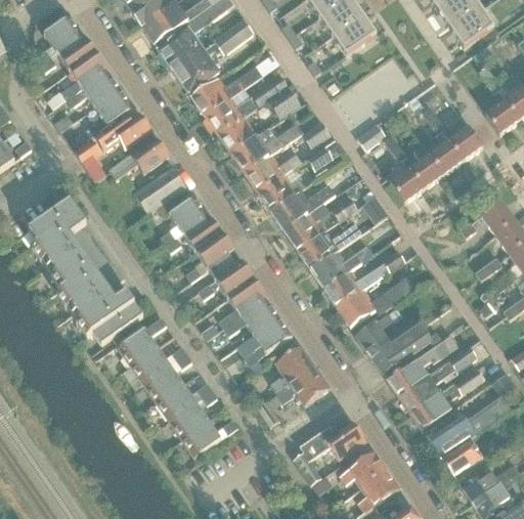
[(123,0),(139,24),(141,27),(175,2),(176,4),(176,3),(174,0),(123,0)]
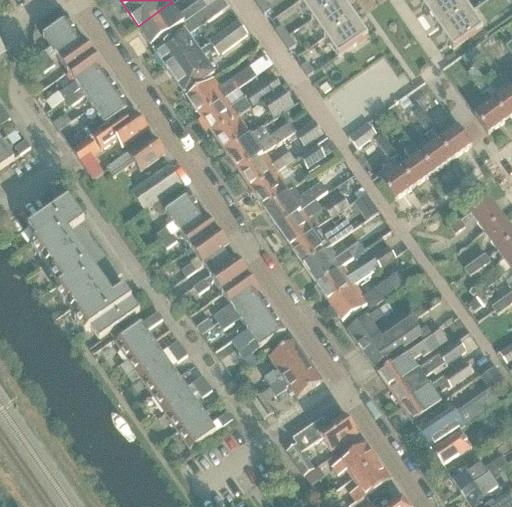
[(138,26),(150,43),(181,21),(182,22),(214,0),(195,0),(178,12),(172,3),(172,4),(171,2),(138,26)]
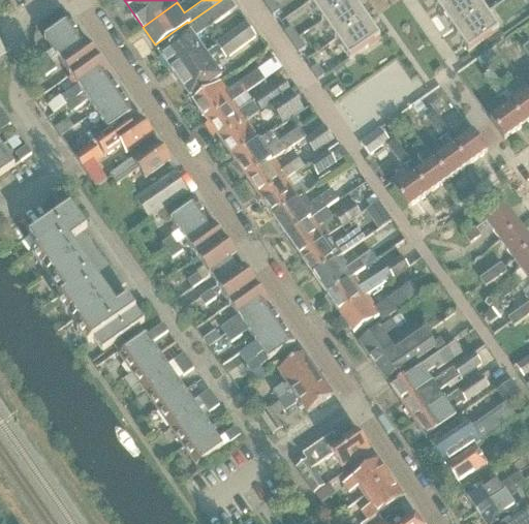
[(191,27),(159,50),(175,71),(207,50),(195,33),(238,4),(235,0),(221,0),(188,23),(191,27)]
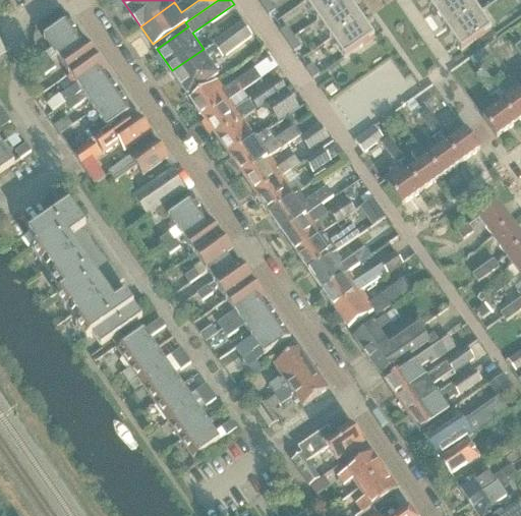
[(269,12),(276,7),(271,0),(265,0),(262,2),(269,12)]
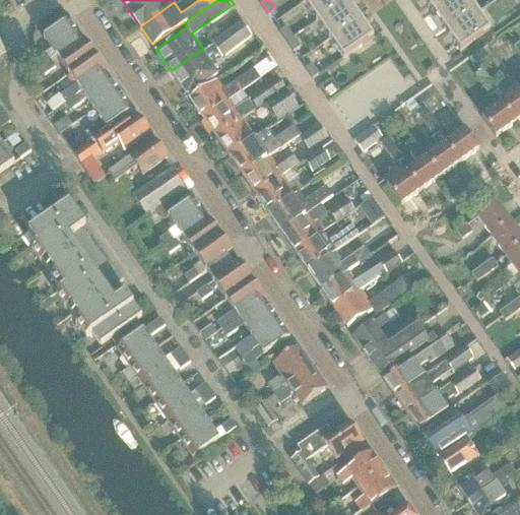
[(317,17),(341,0),(305,0),(317,17)]
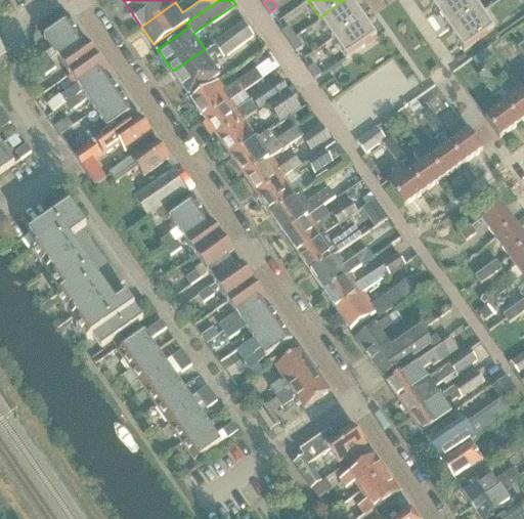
[(333,36),(363,14),(353,0),(344,0),(319,17),(333,36)]
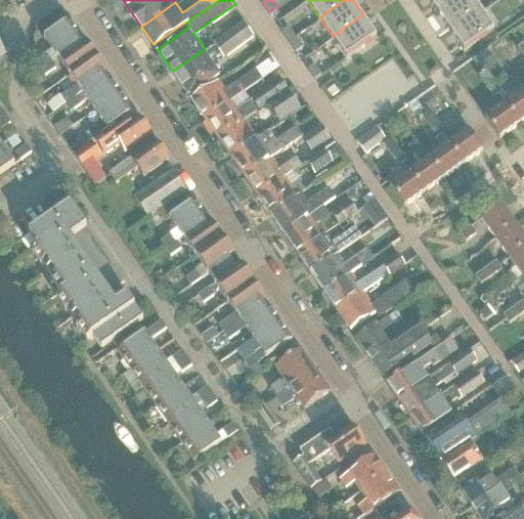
[(430,0),(437,9),(450,0),(430,0)]
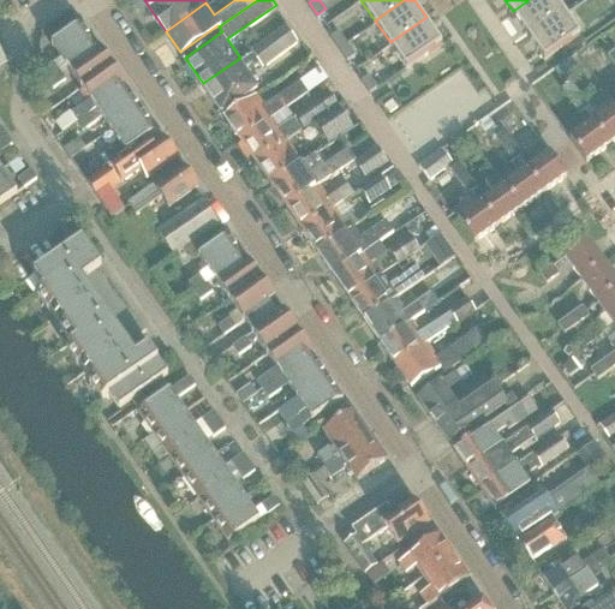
[(565,7),(560,0),(529,0),(513,11),(529,33),(565,7)]
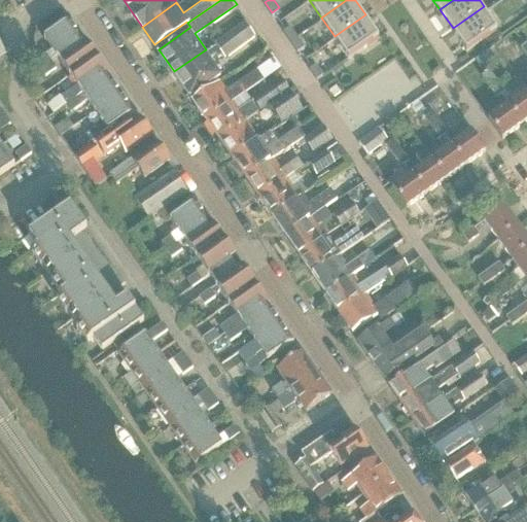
[(453,28),(466,47),(497,26),(484,6),(453,28)]
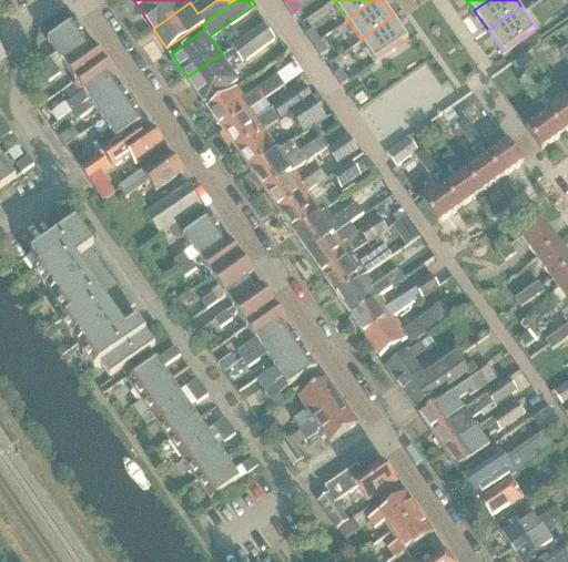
[(375,60),(408,37),(394,16),(361,39),(375,60)]
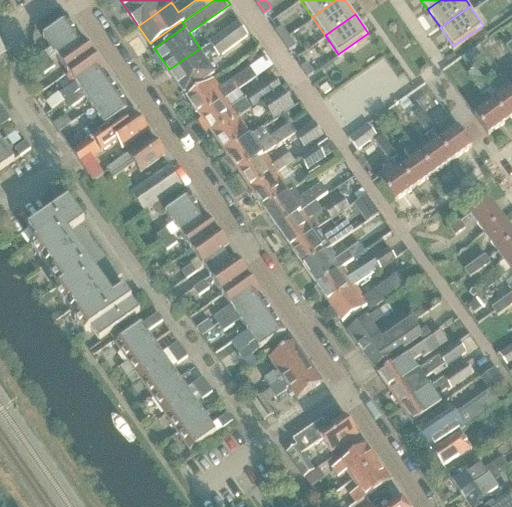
[(45,48),(50,54),(55,50),(80,33),(68,15),(43,33),(51,44),(45,48)]
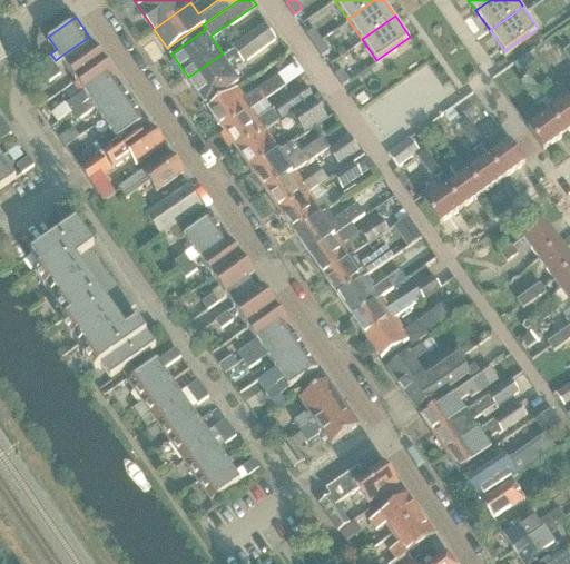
[(266,20),(232,43),(243,58),(276,35),(266,20)]
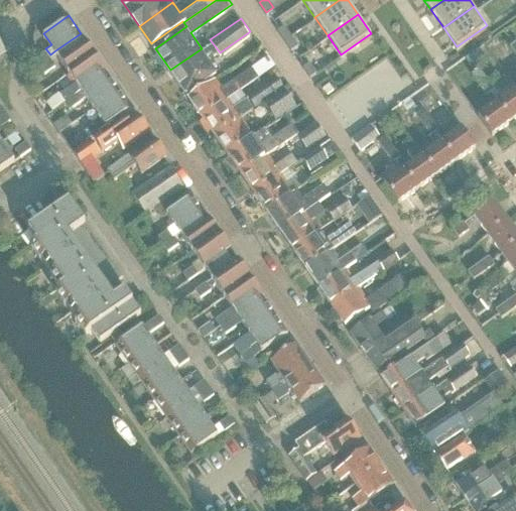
[(278,29),(284,38),(291,34),(285,24),(278,29)]
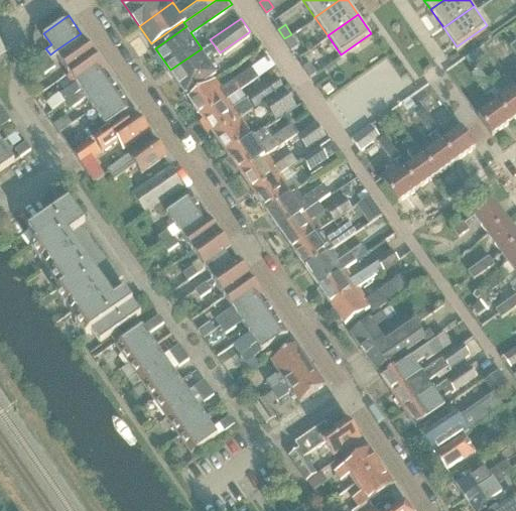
[(95,50),(82,32),(81,33),(55,50),(69,70),(95,50)]
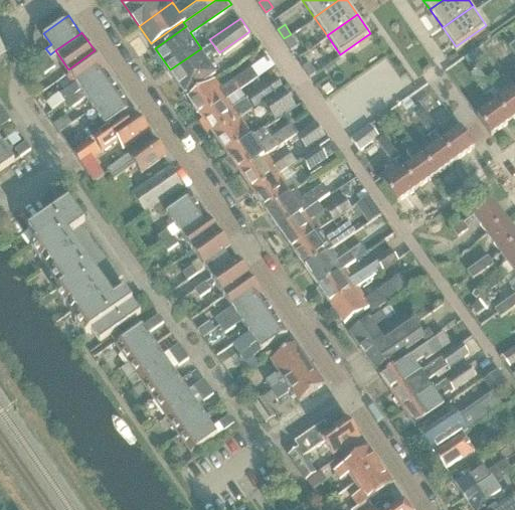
[(298,43),(291,34),(284,38),(291,48),(298,43)]
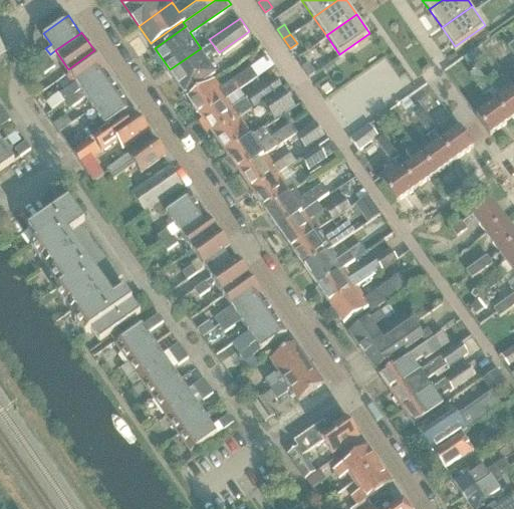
[(39,61),(50,54),(45,48),(35,56),(39,61)]
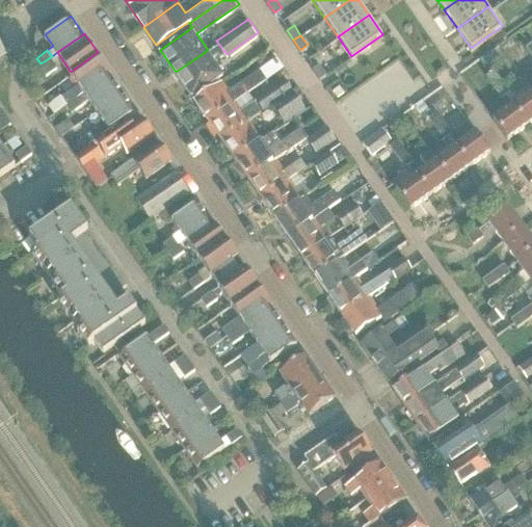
[(176,72),(191,94),(223,72),(208,50),(176,72)]
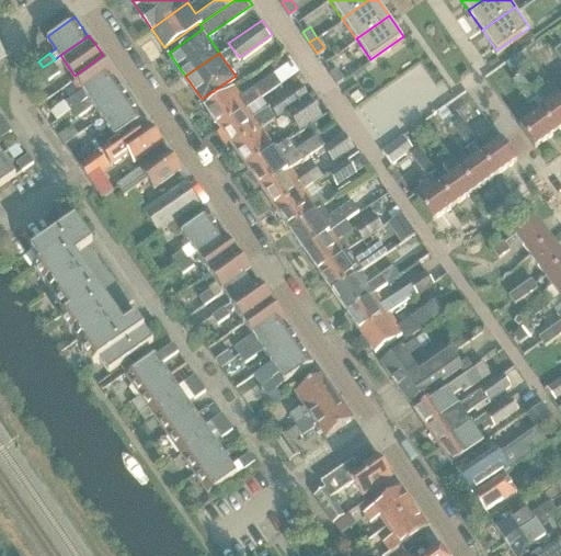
[(82,88),(77,92),(82,100),(88,95),(116,76),(103,55),(75,76),(82,88)]
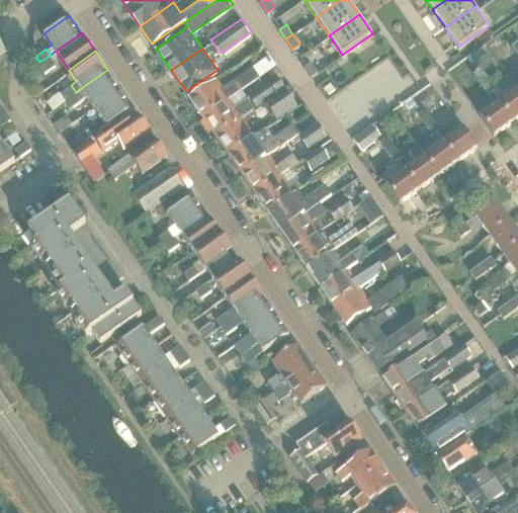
[(39,62),(46,70),(56,63),(51,55),(39,62)]
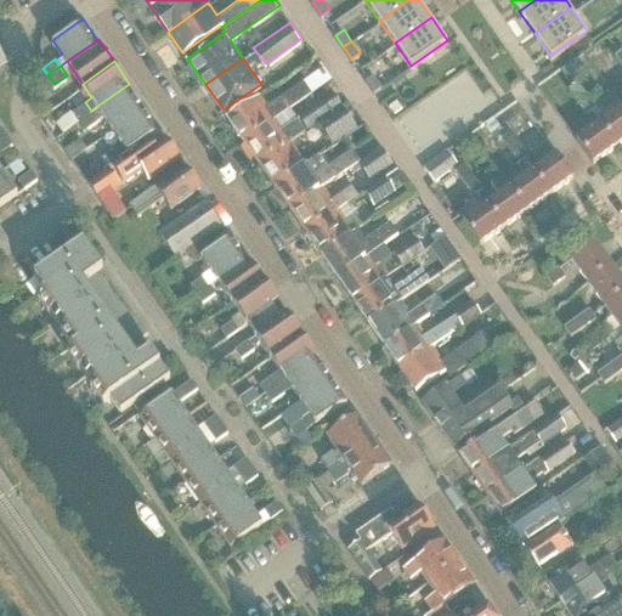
[(375,74),(367,80),(374,91),(383,85),(375,74)]
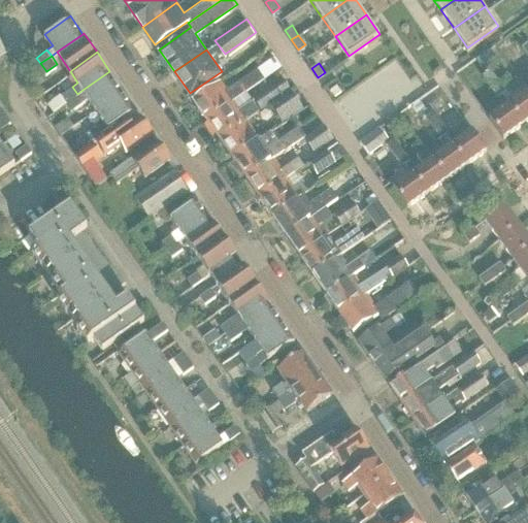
[(192,96),(206,117),(233,97),(262,77),(255,67),(226,87),(220,77),(192,96)]
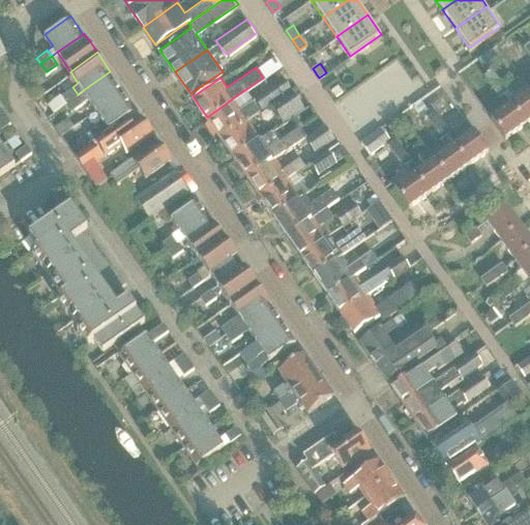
[(499,93),(507,88),(492,67),(484,73),(499,93)]
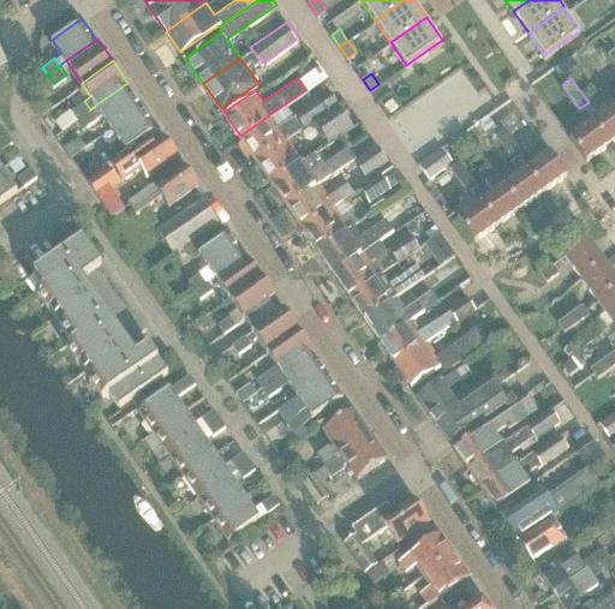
[(96,105),(90,109),(96,118),(102,113),(112,125),(142,105),(127,83),(96,105)]
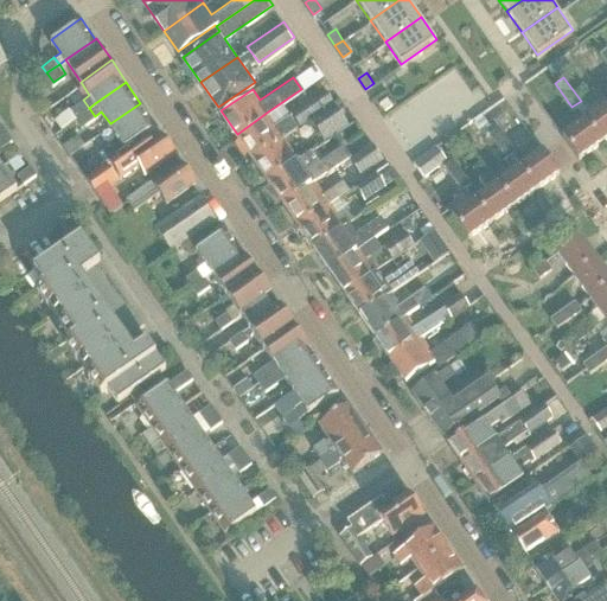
[(313,116),(333,101),(324,87),(319,89),(289,109),(295,117),(299,122),(300,125),(311,117),(312,116),(313,116)]
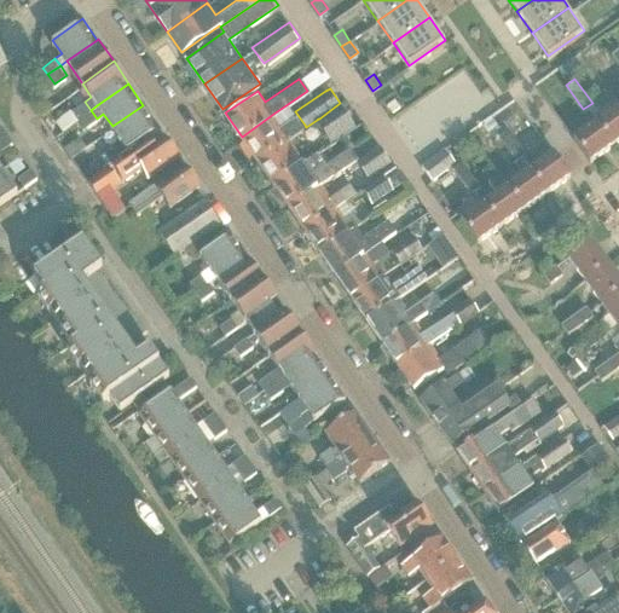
[(596,119),(613,142),(618,137),(618,100),(611,90),(588,107),(596,119)]
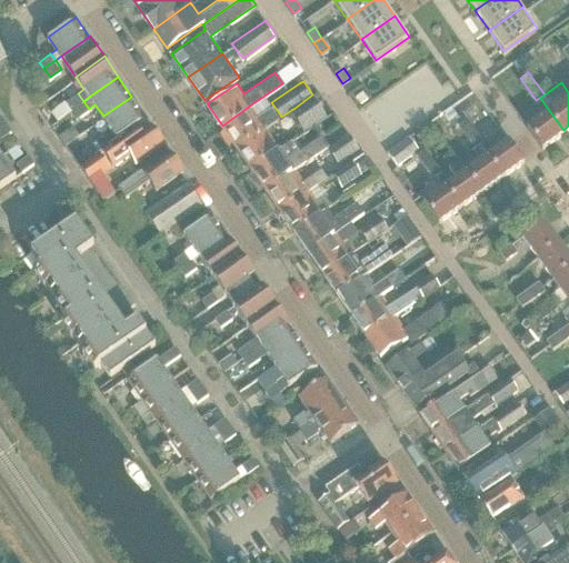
[(72,109),(83,101),(78,93),(67,101),(72,109)]
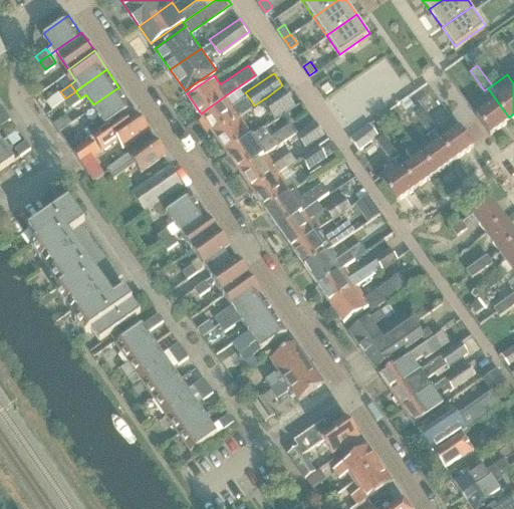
[(263,99),(275,117),(295,103),(290,96),(283,86),(282,85),(265,98),(264,98),(263,99)]
